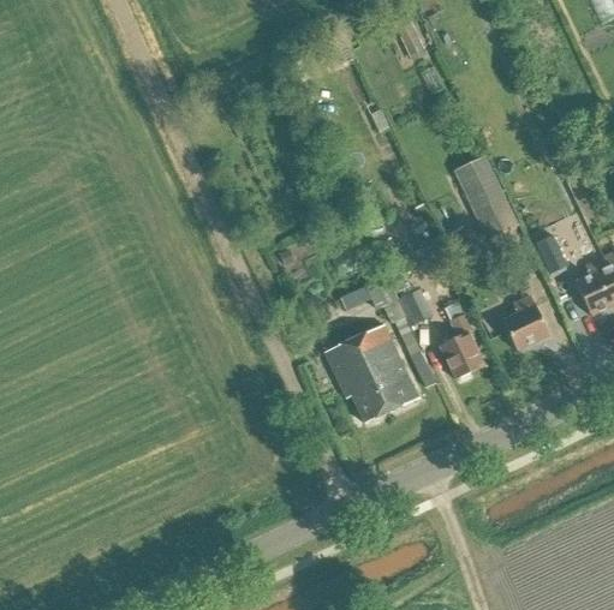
[(592,0),(601,18),(613,12),(613,0),(592,0)]
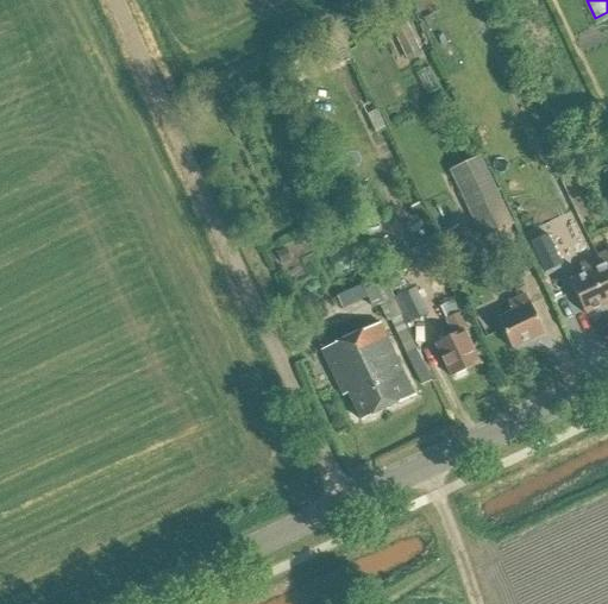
[(480,151),(450,165),(482,233),(513,219),(480,151)]
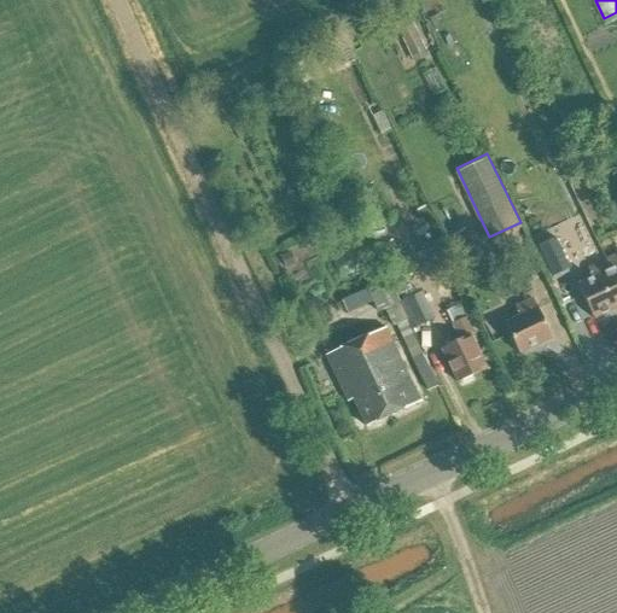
[(278,255),(284,266),(292,262),(287,250),(278,255)]
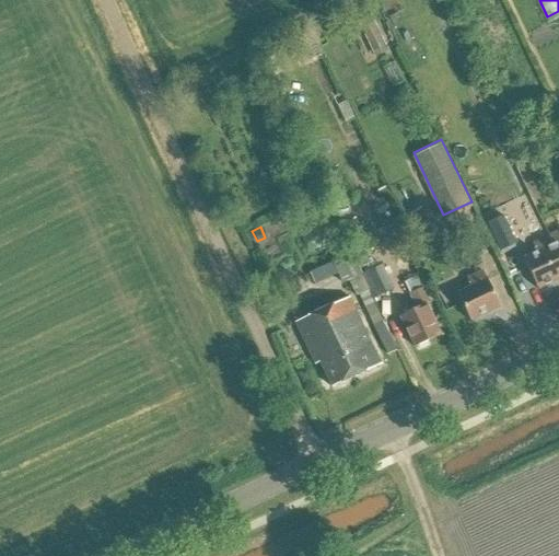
[(558,228),(547,234),(558,261),(558,228)]
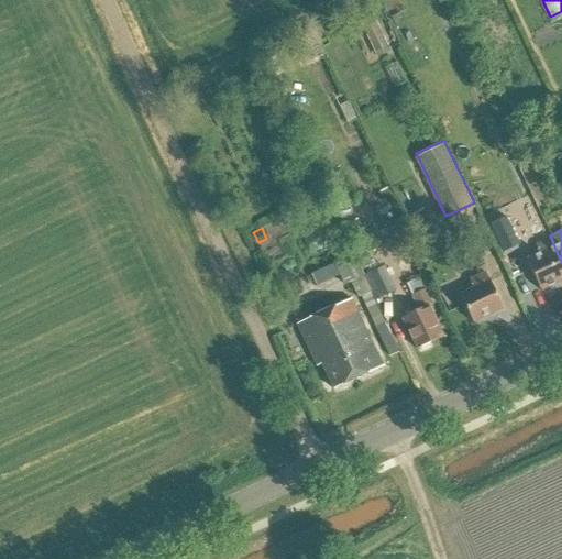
[(525,258),(540,288),(561,277),(561,262),(550,236),(535,243),(538,251),(525,258)]
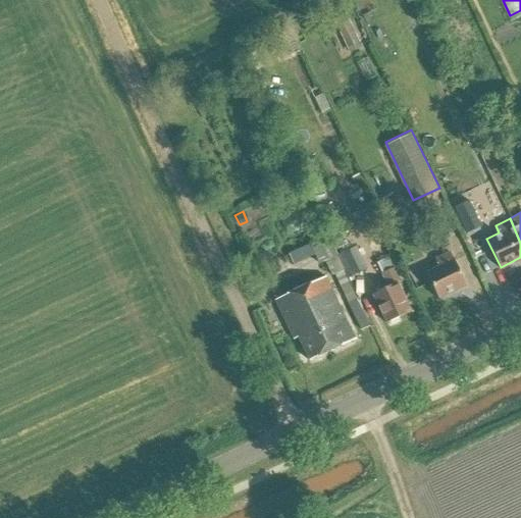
[(339,252),(329,232),(312,240),(320,260),(339,252)]
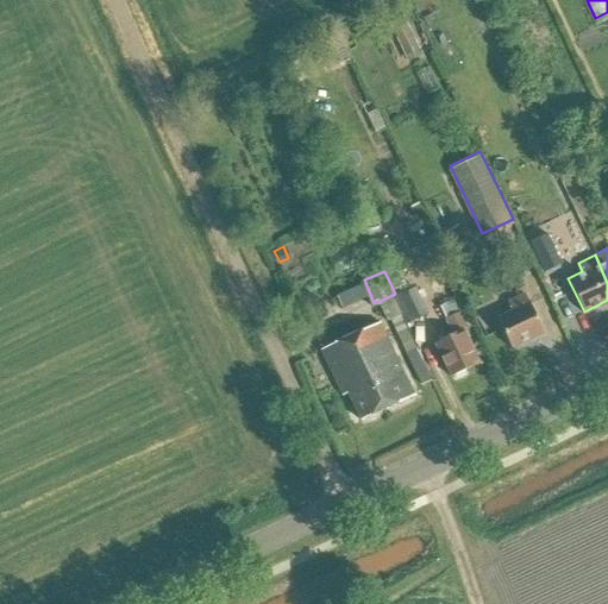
[(421,275),(396,283),(408,314),(432,306),(421,275)]
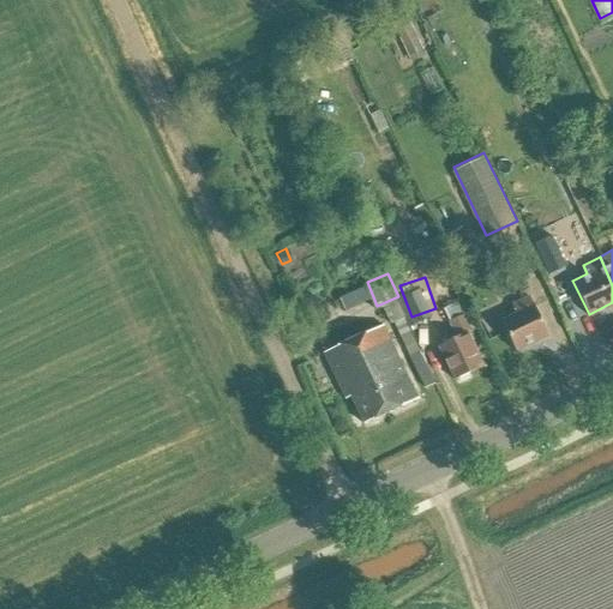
[(500,319),(515,349),(547,333),(528,294),(511,302),(515,312),(500,319)]
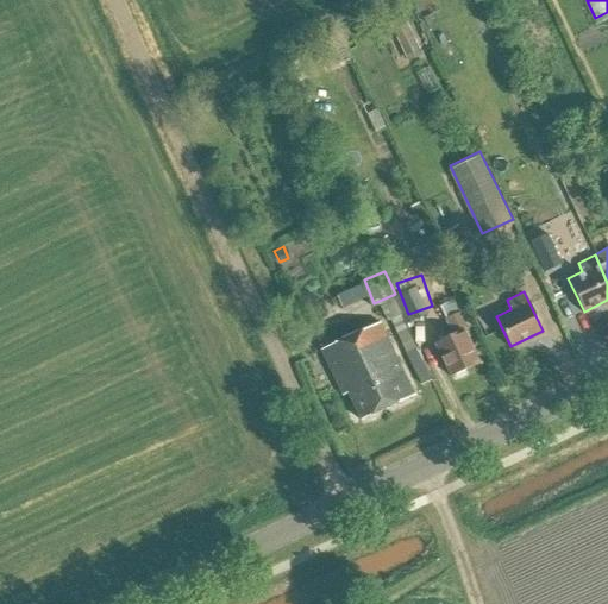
[(452,333),(434,341),(450,375),(477,362),(463,329),(467,327),(458,310),(444,316),(452,333)]
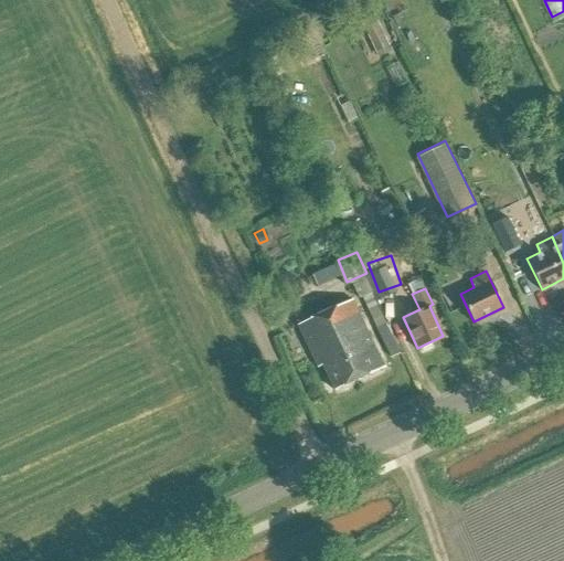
[(322,363),(333,389),(384,366),(352,297),(297,323),(317,366),(322,363)]
